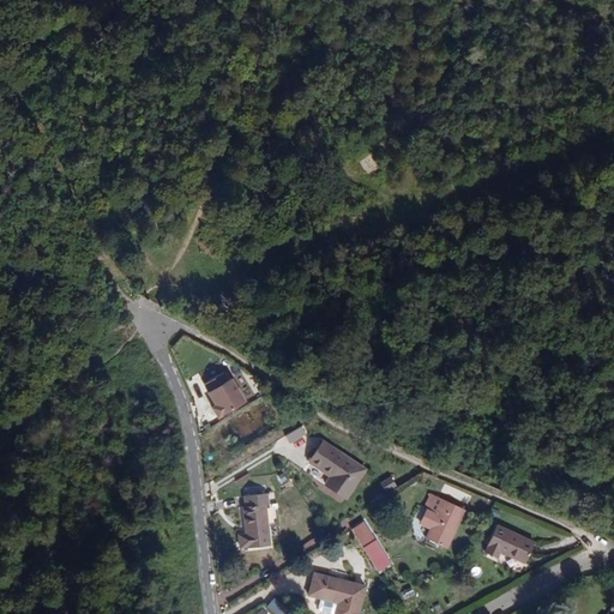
[(360,161),(368,174),(379,167),(371,154),(360,161)]
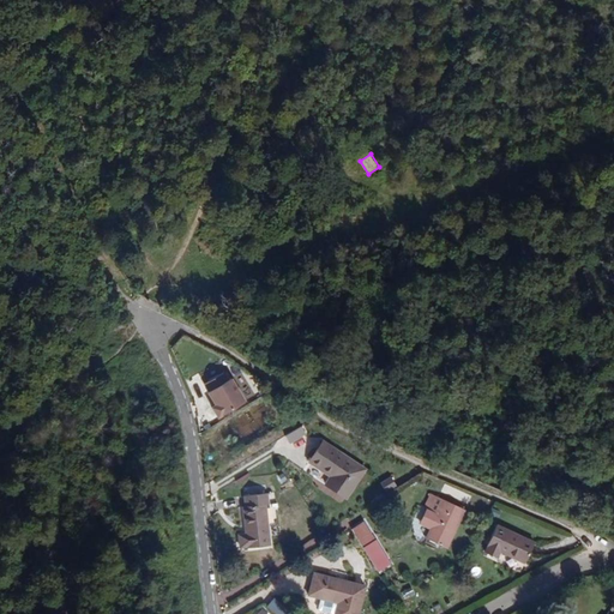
[(206,408),(210,422),(222,419),(227,422),(233,426),(241,428),(248,426),(254,422),(259,416),(262,408),(262,402),(260,397),(256,391),(251,387),(246,386),(241,385),(236,385),(230,386),(227,390),(223,393),(221,397),(218,404),(206,408)]
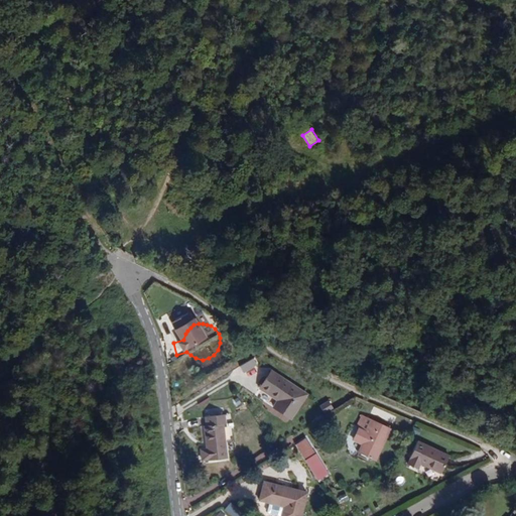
[(245,372),(258,365),(255,359),(241,366),(245,372)]
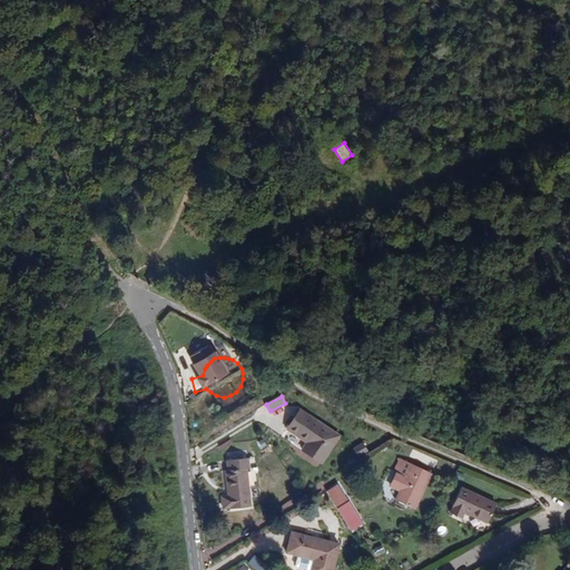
[(284,428),(304,442),(298,450),(318,462),(336,435),(296,410),(284,428)]
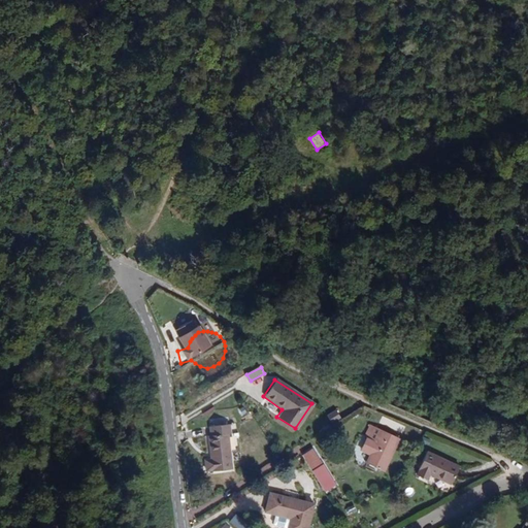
[(332,422),(341,418),(338,410),(328,415),(332,422)]
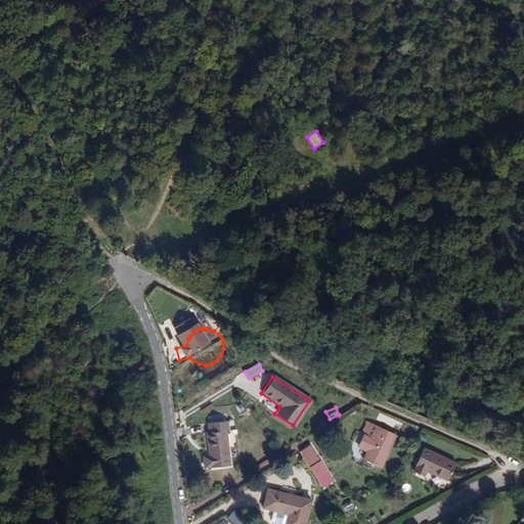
[(209,431),(211,455),(204,455),(205,466),(212,466),(230,464),(227,430),(228,429),(228,419),(209,422),(210,431),(209,431)]
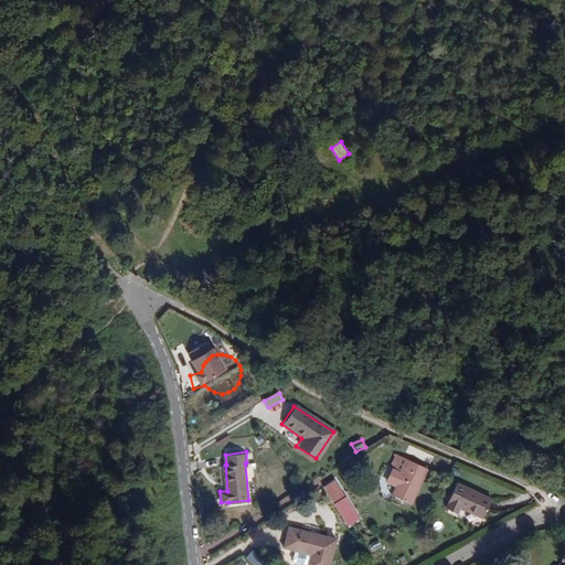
[(395,470),(401,458),(395,455),(390,468),(394,469),(395,470)]
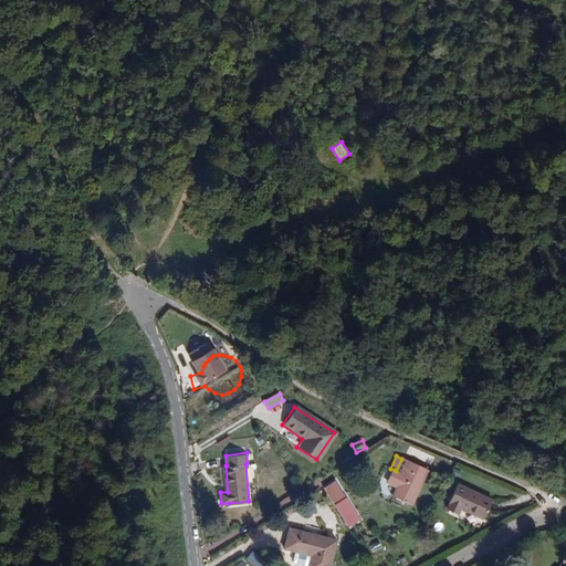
[(402,474),(397,488),(394,496),(412,505),(428,471),(401,459),(396,471),(402,474)]
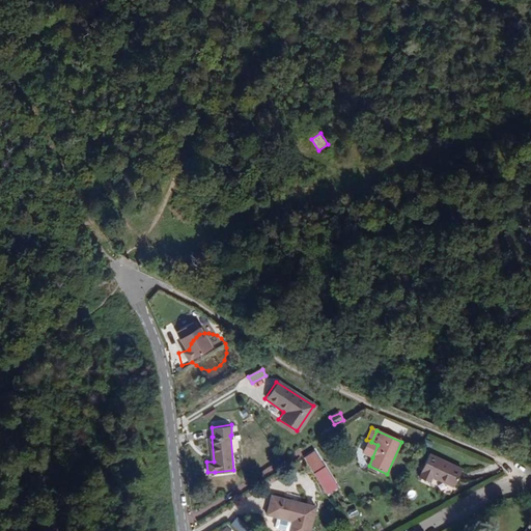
[(365,454),(372,457),(378,445),(371,442),(370,441),(365,454)]
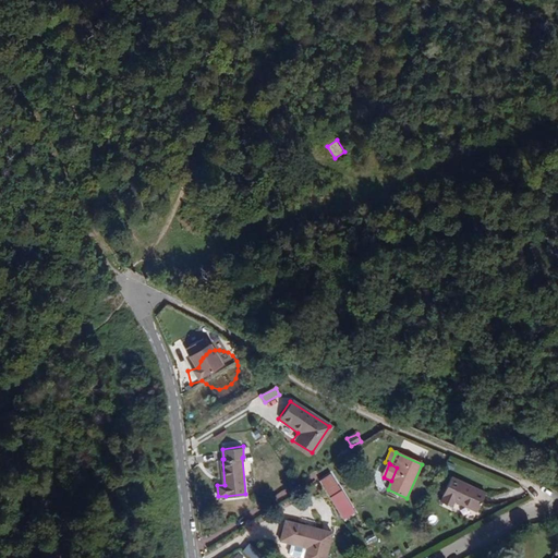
[(332,473),(319,481),(329,498),(341,490),(342,489),(332,473)]
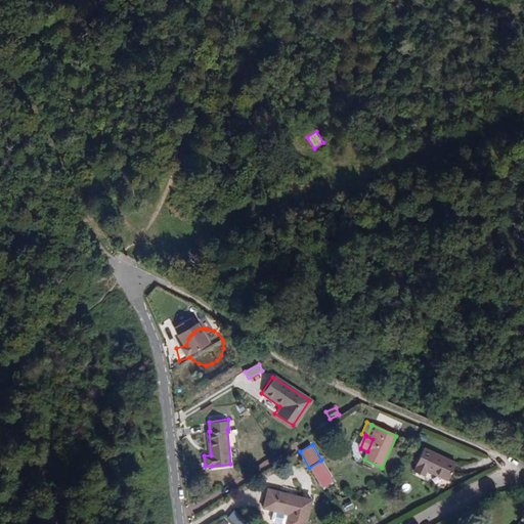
[(424,447),(416,465),(412,471),(423,475),(426,470),(446,479),(454,463),(424,447)]
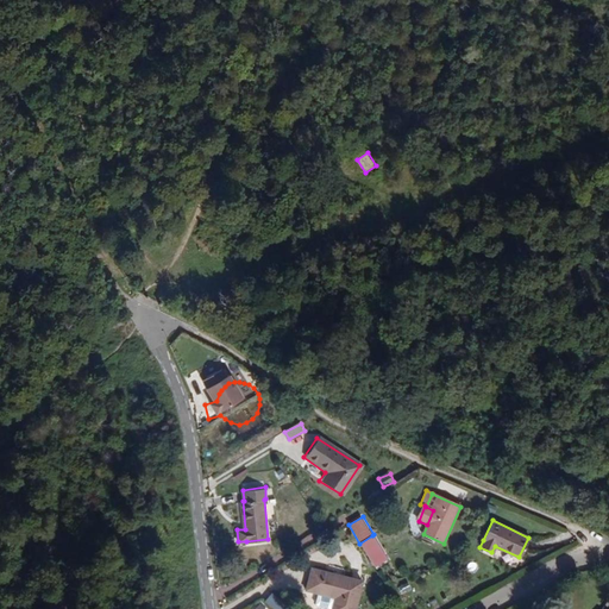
[(359,544),(375,566),(387,559),(372,535),(359,544)]
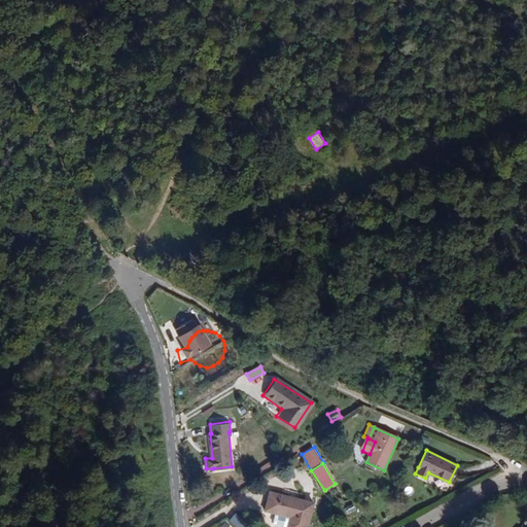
[(266,511),(286,517),(287,515),(290,516),(288,526),(308,526),(314,503),(270,492),(266,511)]
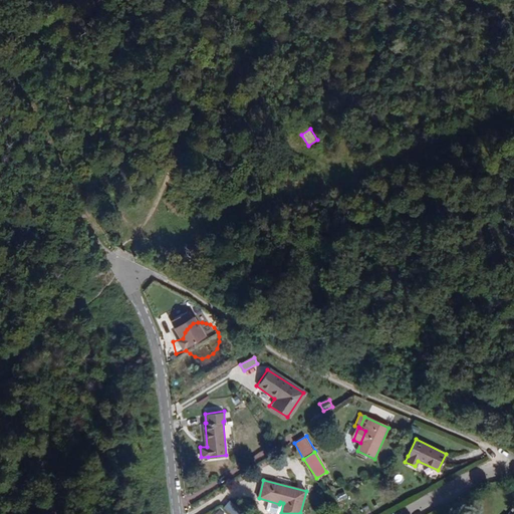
[(224,506),(232,513),(241,513),(244,512),(230,499),(224,506)]
